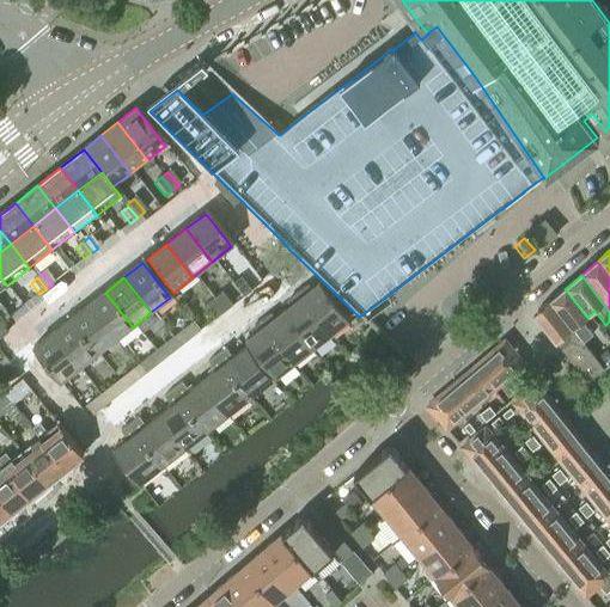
[(231,286),(242,300),(249,294),(238,280),(231,286)]
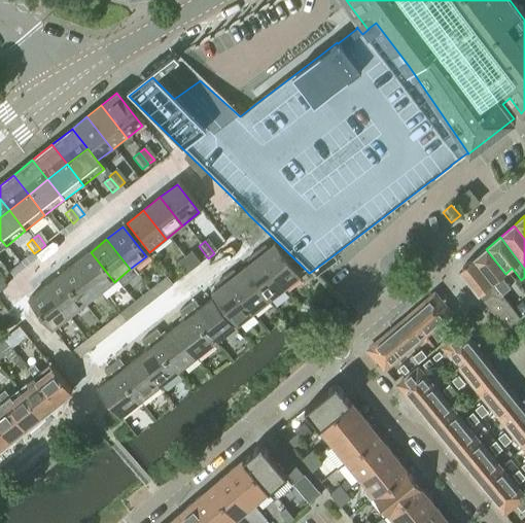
[(259,250),(253,254),(282,290),(298,278),(273,246),(263,254),(259,250)]
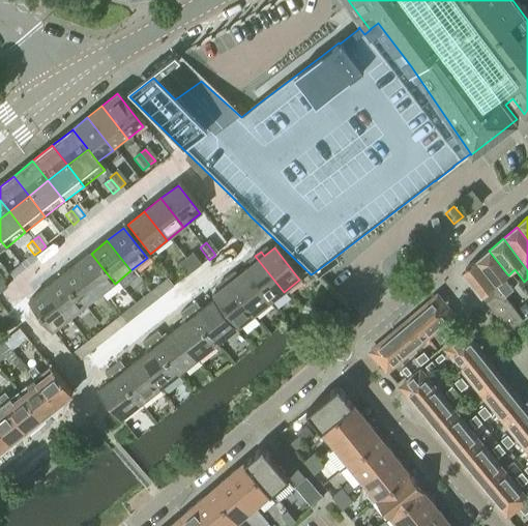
[(489,251),(474,263),(503,299),(511,293),(501,281),(508,275),(489,251)]
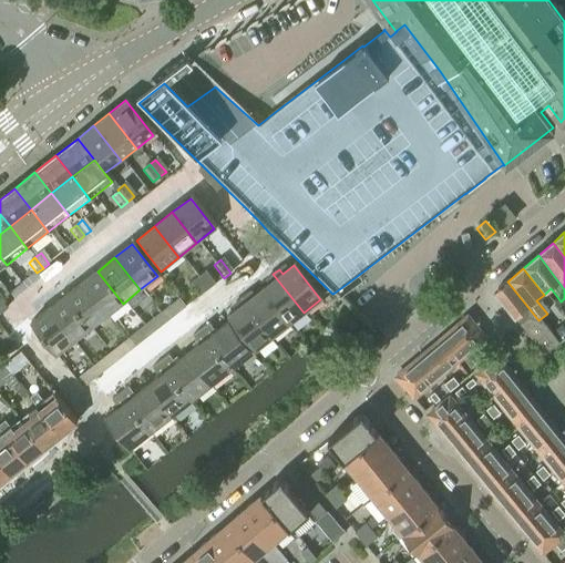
[(98,272),(80,285),(105,317),(123,304),(98,272)]
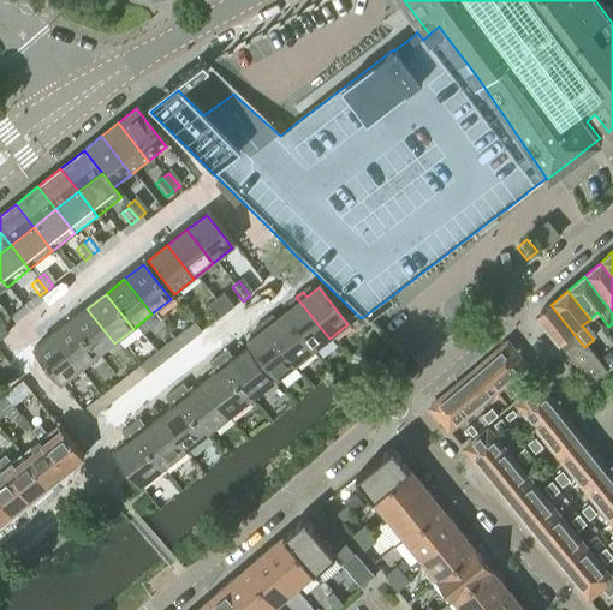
[(220,297),(213,303),(224,316),(231,310),(220,297)]
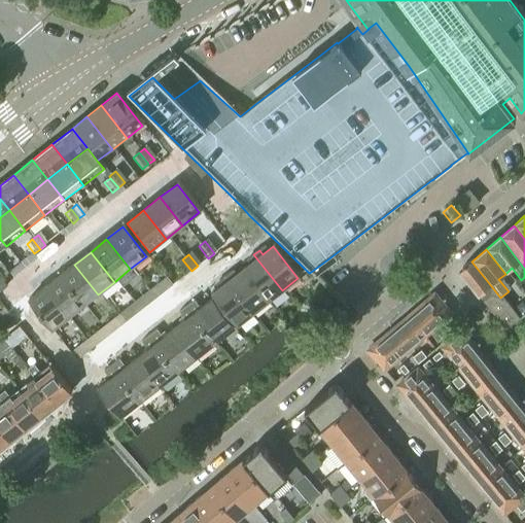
[(251,263),(241,271),(267,303),(282,290),(253,254),(248,258),(251,263)]
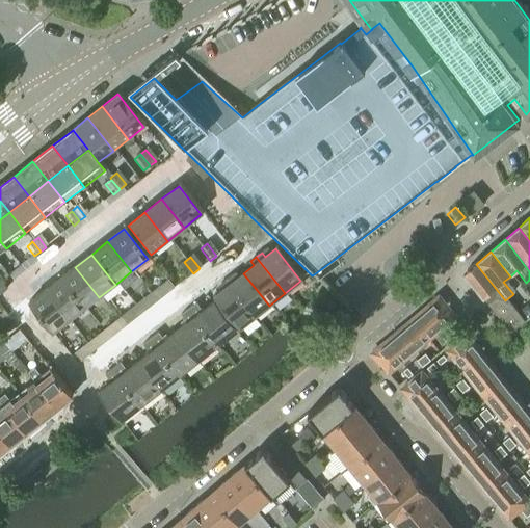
[(193,273),(184,262),(177,267),(186,280),(193,273)]
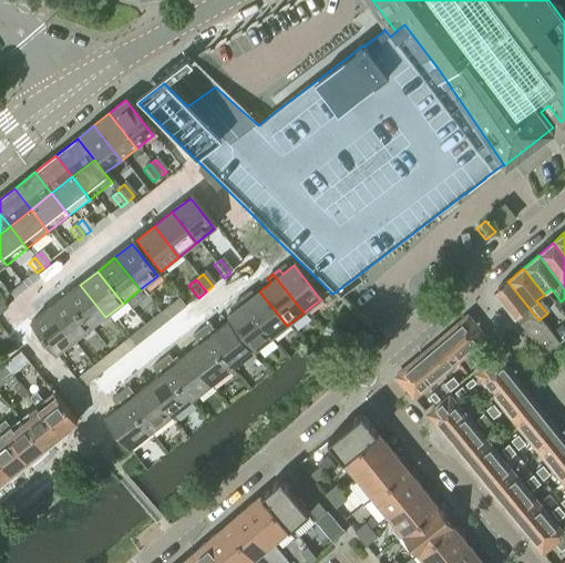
[(538,320),(507,282),(495,292),(495,297),(513,320),(542,357),(558,345),(538,320)]
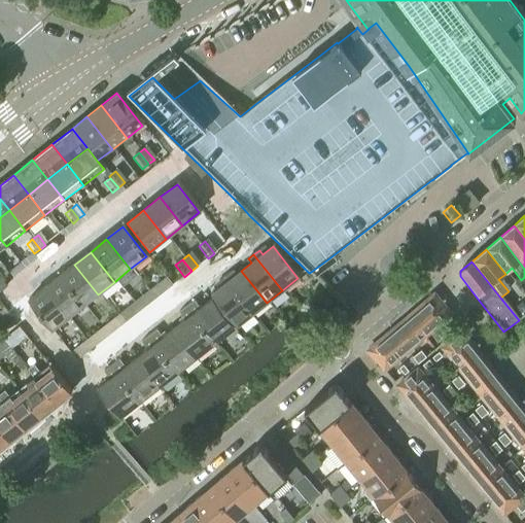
[(74,265),(59,277),(82,307),(98,294),(74,265)]
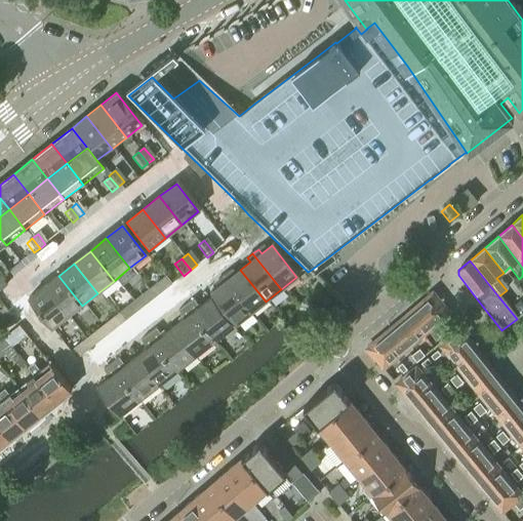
[(227,274),(222,278),(250,314),(266,302),(240,270),(230,277),(227,274)]
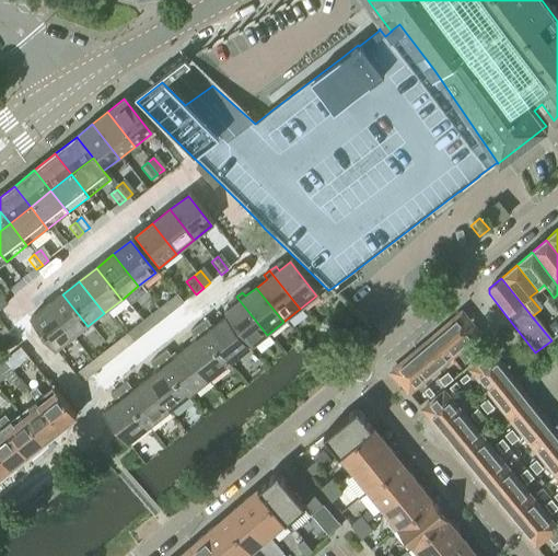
[(62,294),(45,308),(70,339),(88,326),(62,294)]
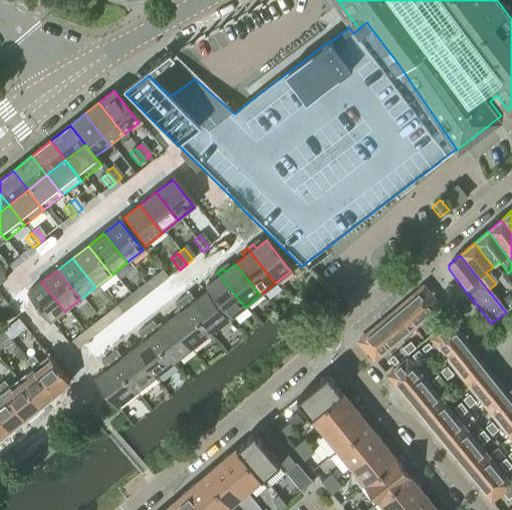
[(161,272),(145,285),(151,293),(167,280),(161,272)]
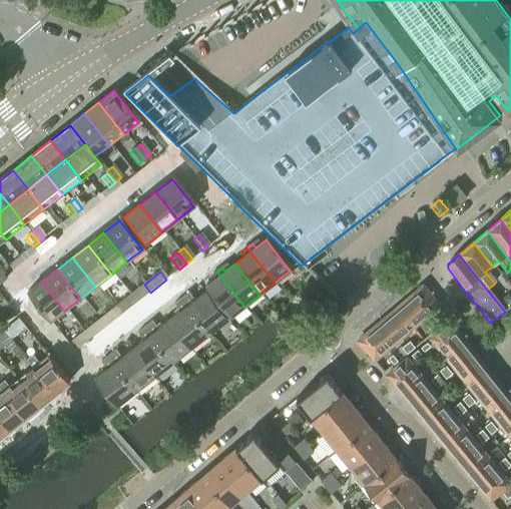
[(244,307),(216,272),(210,276),(213,280),(203,288),(228,319),(244,307)]
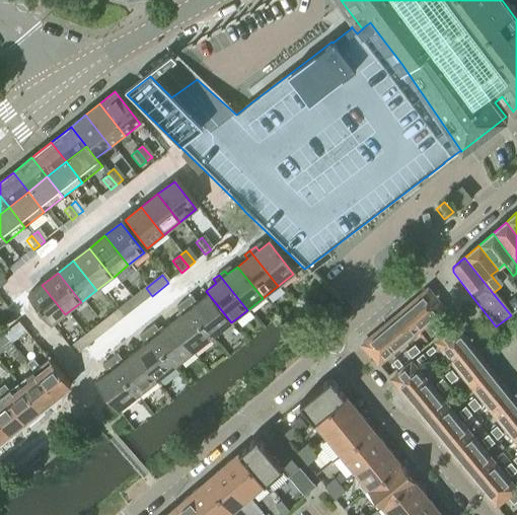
[(65,314),(42,285),(26,297),(49,326),(65,314)]
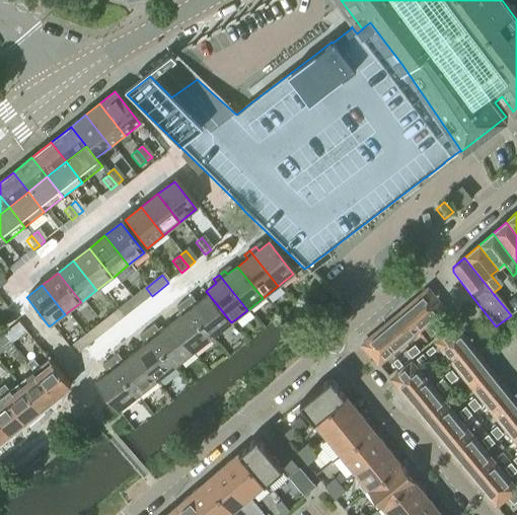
[(152,296),(146,288),(130,300),(136,308),(152,296)]
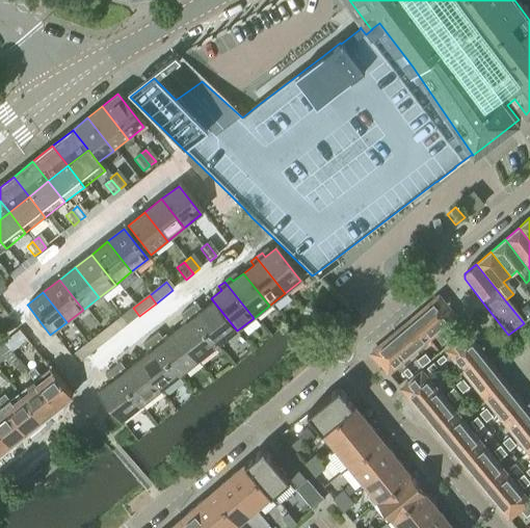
[(436,299),(423,311),(440,331),(452,319),(436,299)]
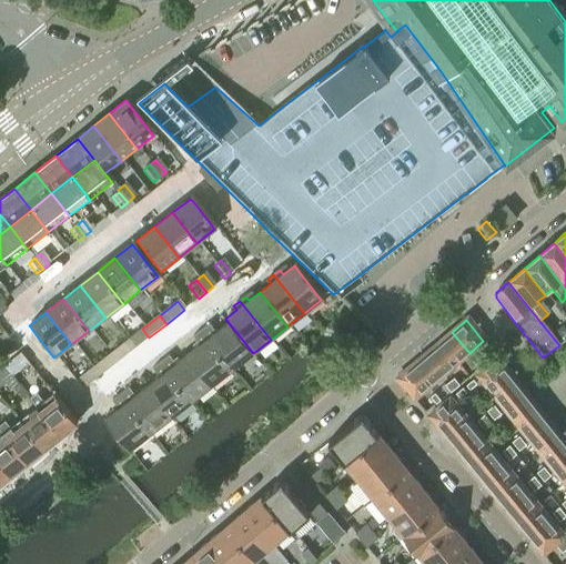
[(206,326),(199,333),(230,372),(250,355),(226,324),(213,335),(206,326)]
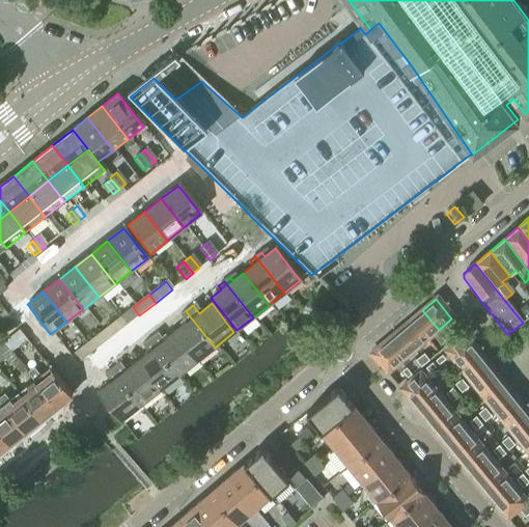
[(123,328),(136,317),(139,315),(133,307),(117,320),(123,328)]
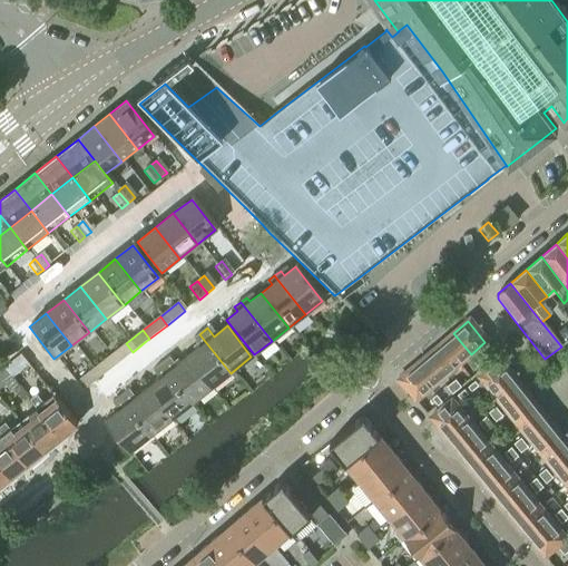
[(453,333),(439,344),(457,367),(471,354),(453,333)]
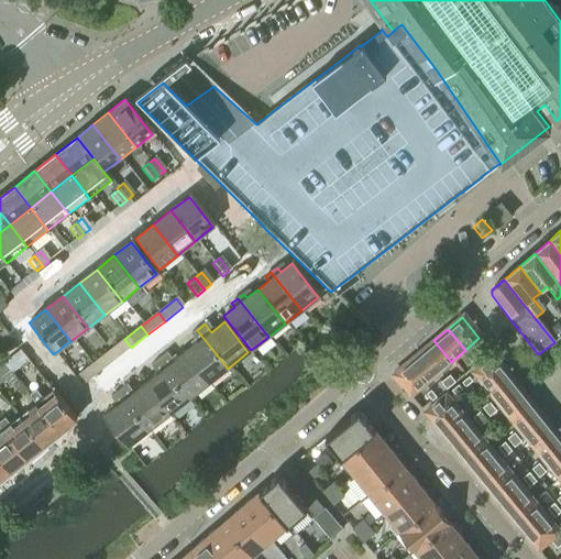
[(196,344),(184,354),(207,384),(228,369),(197,330),(189,337),(196,344)]
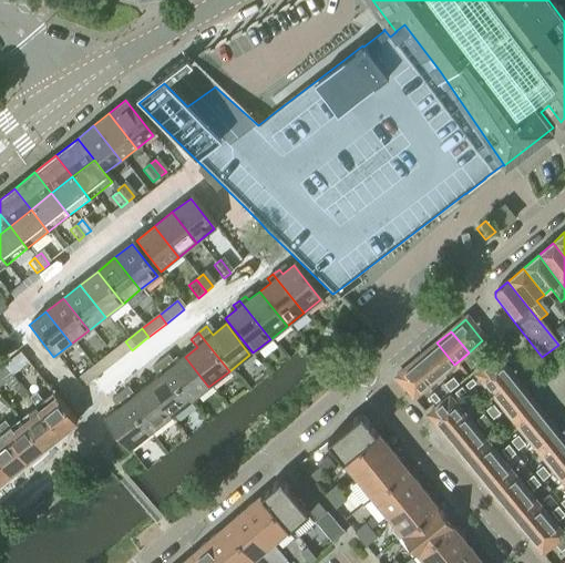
[(125,341),(112,352),(108,355),(115,364),(132,350),(125,341)]
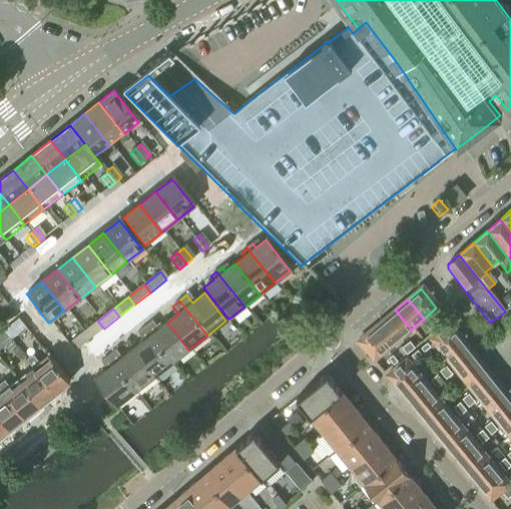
[(395,310),(383,321),(398,340),(411,330),(395,310)]
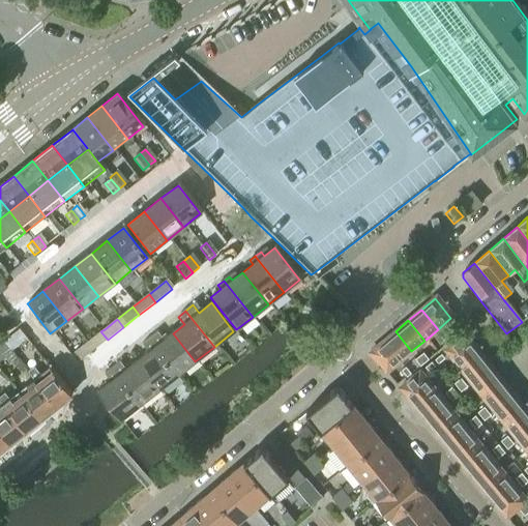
[(91,352),(104,342),(108,340),(100,331),(85,344),(91,352)]
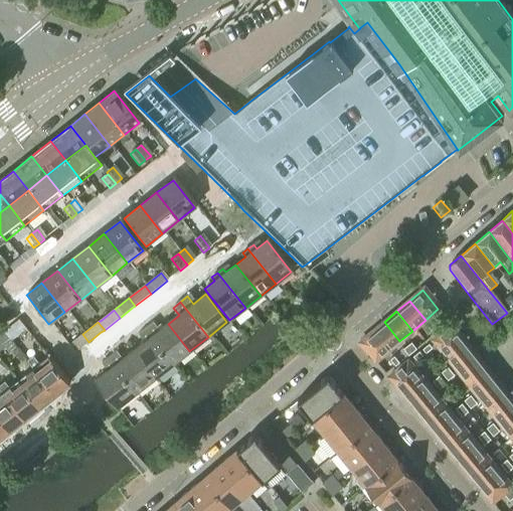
[(384,322),(371,333),(387,352),(399,341),(384,322)]
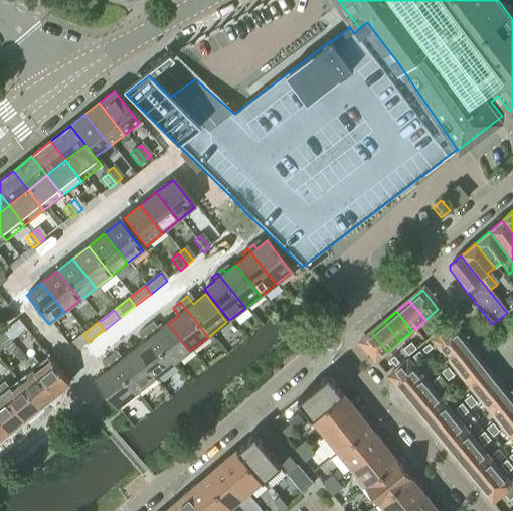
[(30,338),(18,323),(3,334),(9,342),(15,350),(30,338)]
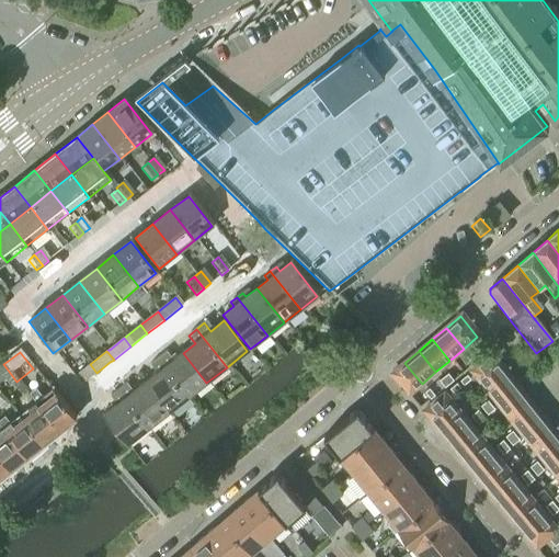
[(479,360),(474,352),(469,356),(475,363),(479,360)]
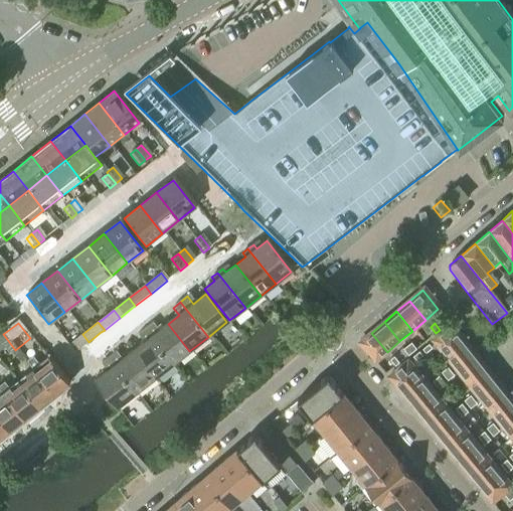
[(151,325),(144,331),(171,365),(189,351),(168,324),(157,332),(151,325)]
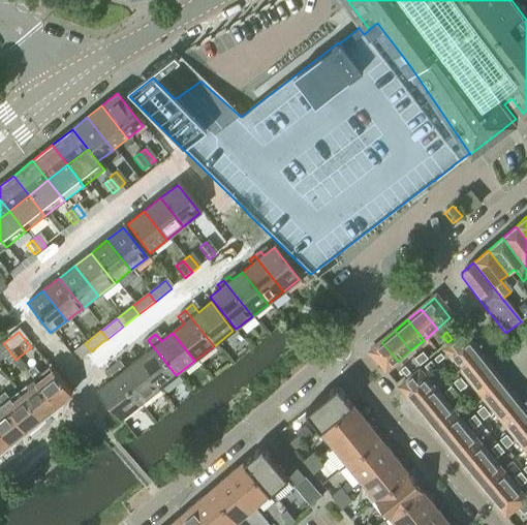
[(443,350),(456,366),(475,350),(463,335),(443,350)]
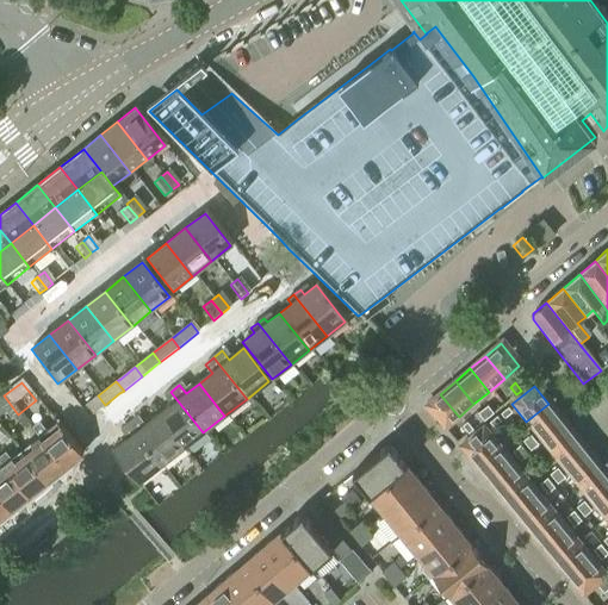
[(516,394),(510,387),(506,391),(512,398),(516,394)]
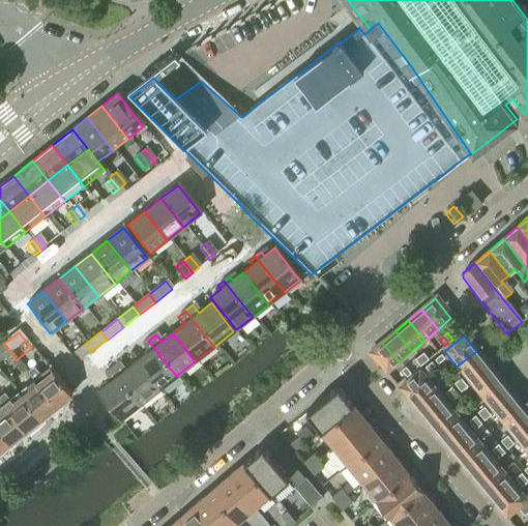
[(146,354),(135,362),(157,391),(176,376),(148,341),(140,346),(146,354)]
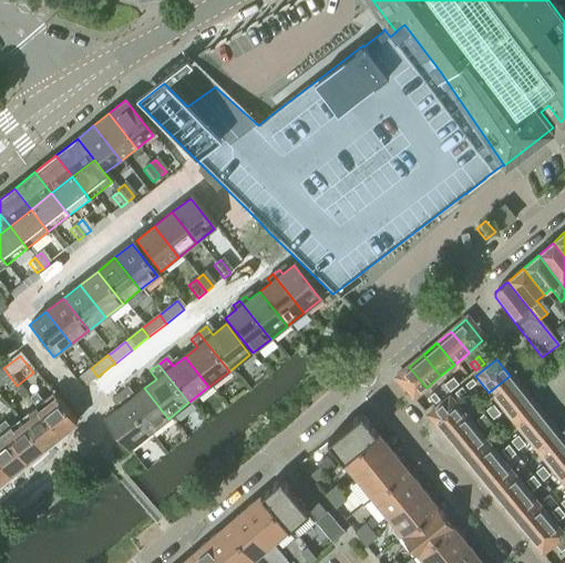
[(427,388),(409,367),(394,379),(411,400),(427,388)]
